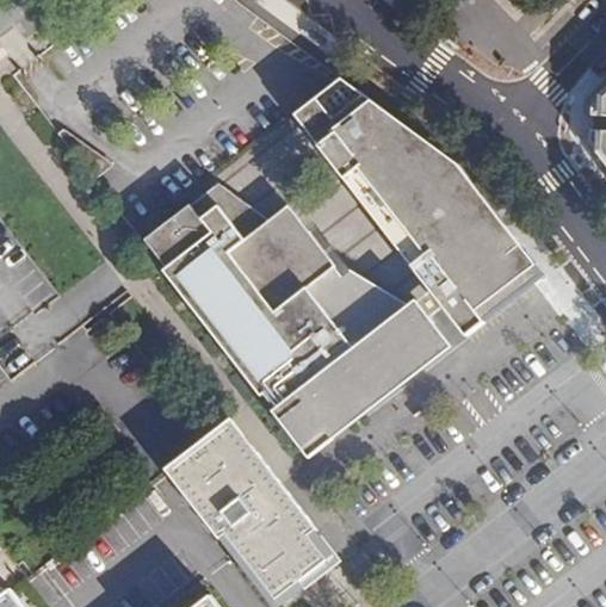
[(292,113),(463,335),(543,273),(456,163),(340,76),(292,113)]
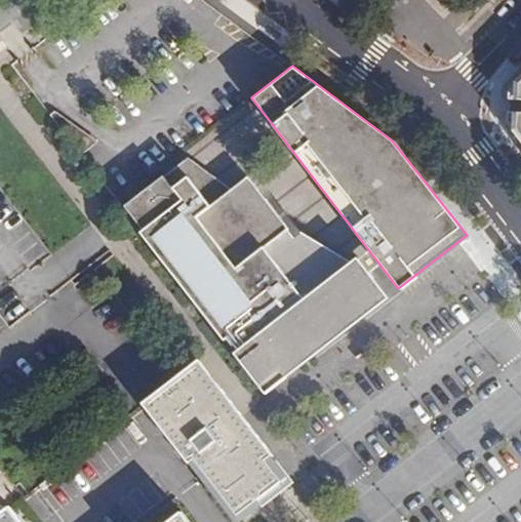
[(520,71),(503,90),(503,102),(507,102),(520,102),(520,71)]
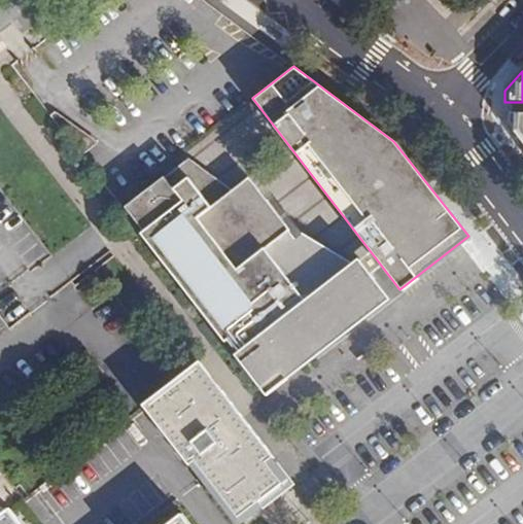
[(53,109),(47,113),(79,153),(97,140),(53,109)]
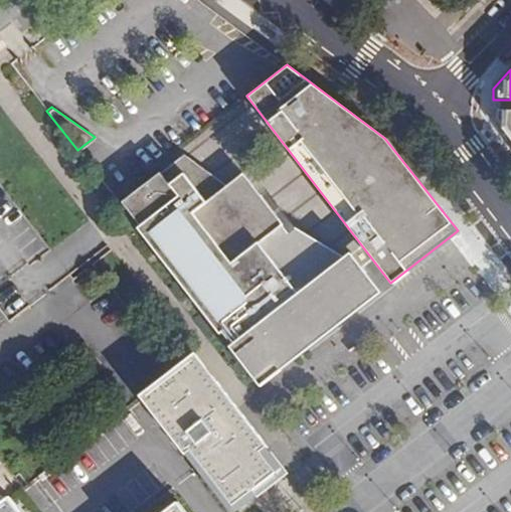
[(510,114),(496,115),(496,116),(510,135),(510,114)]
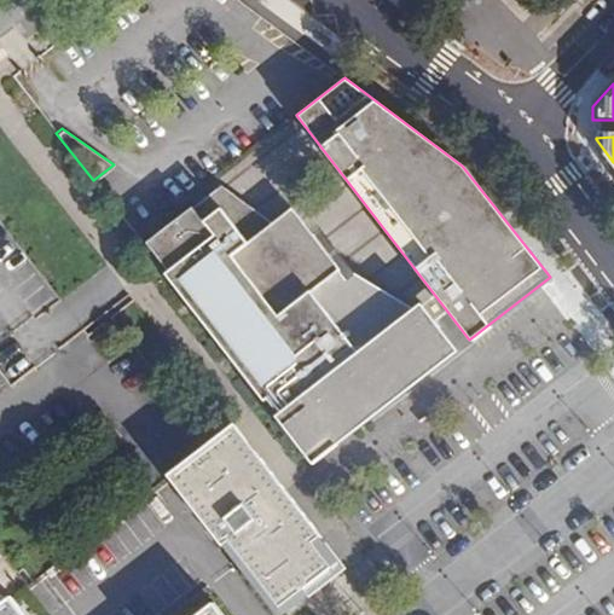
[(613,162),(596,139),(596,138),(591,138),(591,151),(613,180),(613,162)]
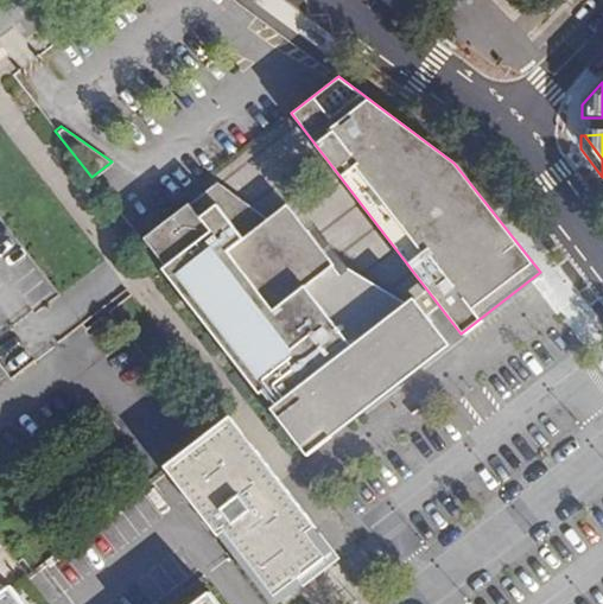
[(424,324),(429,320),(412,297),(404,303),(400,306),(338,272),(285,203),(266,217),(215,180),(141,237),(290,432),(291,433),(292,434),(293,436),(294,436),(296,437),(297,437),(299,438),(300,438),(302,438),(303,439),(304,439),(306,439),(308,439),(310,439),(311,439),(312,438),(315,438),(316,437),(317,437),(318,436),(321,436),(322,434),(323,434),(323,433),(354,411),(368,400),(417,363),(410,354),(433,336),(424,324)]
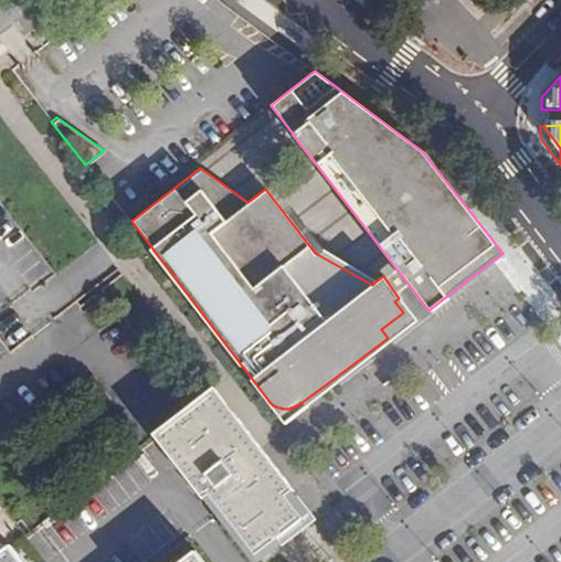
[(318,252),(315,253),(372,285),(376,282),(318,252)]
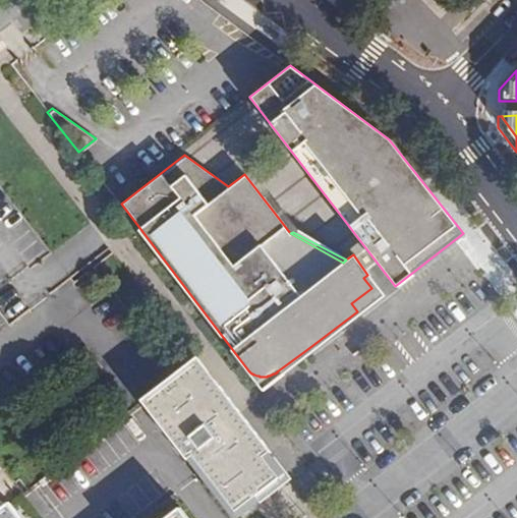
[(383,295),(367,275),(363,278),(371,288),(351,303),(357,311),(316,343),(303,352),(277,371),(277,372),(276,372),(275,373),(273,373),(272,375),(271,375),(270,376),(268,376),(267,377),(266,377),(264,377),(263,377),(261,377),(260,377),(259,376),(257,376),(256,376),(254,375),(253,375),(252,373),(251,373),(250,372),(249,371),(248,370),(262,389),(383,295)]
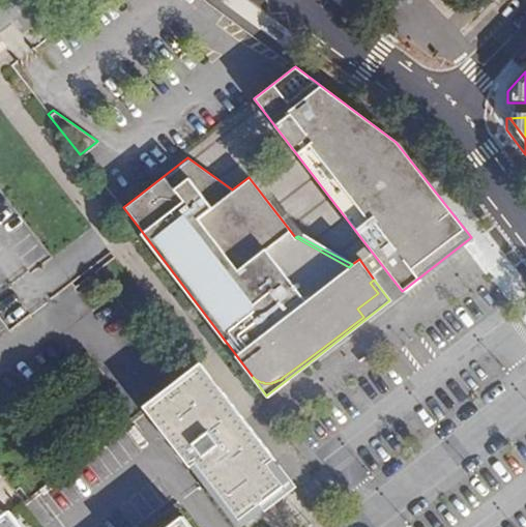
[(281,485),(269,469),(264,463),(269,460),(195,364),(141,404),(188,466),(194,462),(237,518),(257,503),(281,485)]
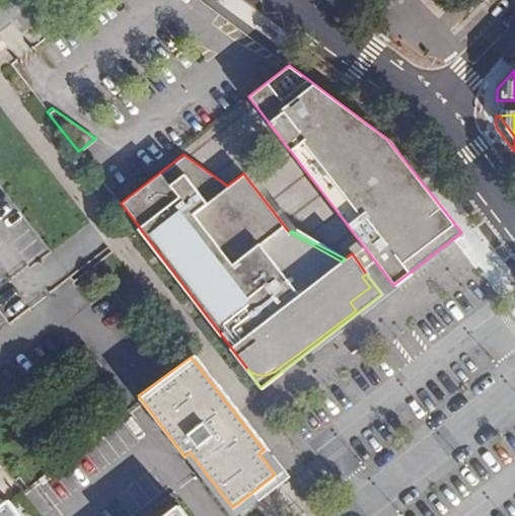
[(264,459),(269,455),(265,449),(264,450),(259,453),(264,459)]
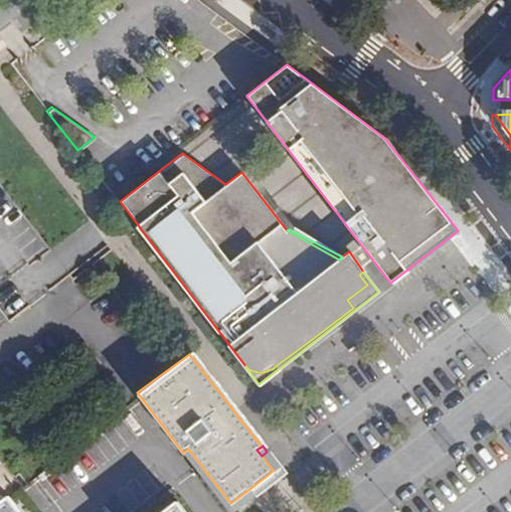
[(267,452),(283,472),(284,472),(269,450),(267,452)]
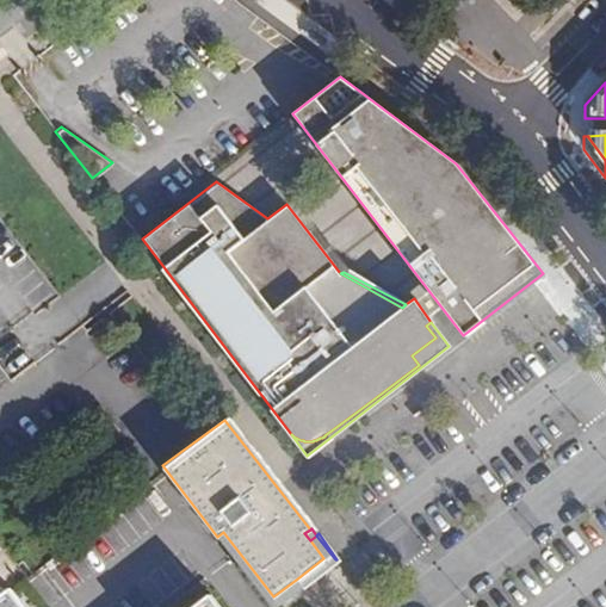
[(335,559),(316,536),(310,540),(323,558),(296,580),(301,587),(335,559)]
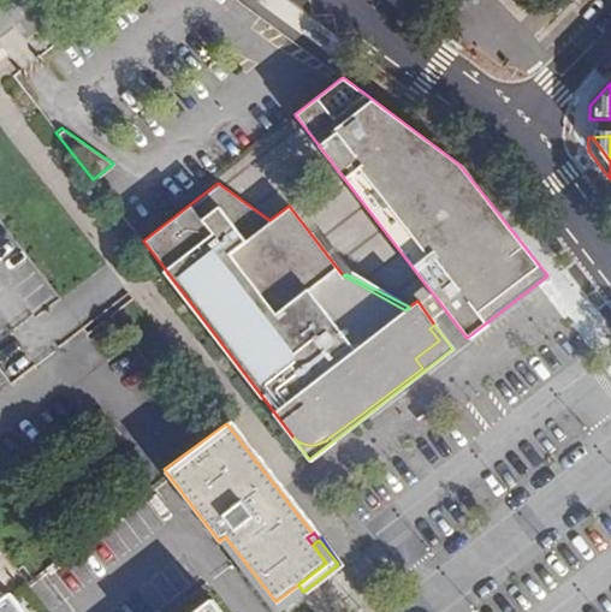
[(24,611),(9,592),(1,598),(0,599),(0,611),(219,611),(208,596),(188,611),(24,611)]
